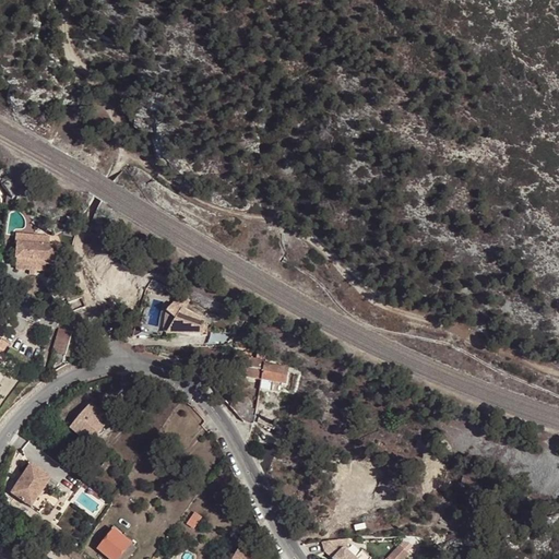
[(49,247),(50,238),(16,235),(15,245),(18,245),(16,259),(19,259),(19,261),(22,265),(28,266),(32,263),(35,263),(38,266),(46,268),(46,261),(55,262),(56,250),(52,247),(49,247)]
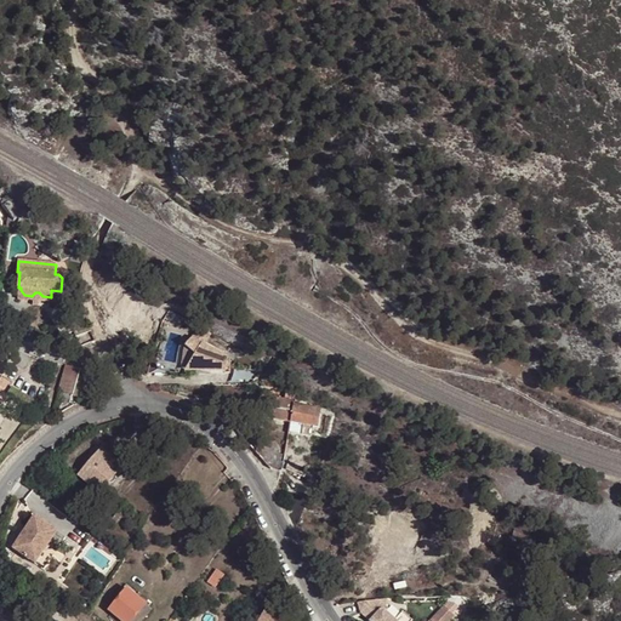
[(51,297),(43,296),(39,292),(35,292),(32,296),(24,295),(21,290),(21,288),(18,288),(17,298),(33,300),(33,305),(39,306),(39,301),(63,303),(64,291),(61,291),(51,290),(51,297)]
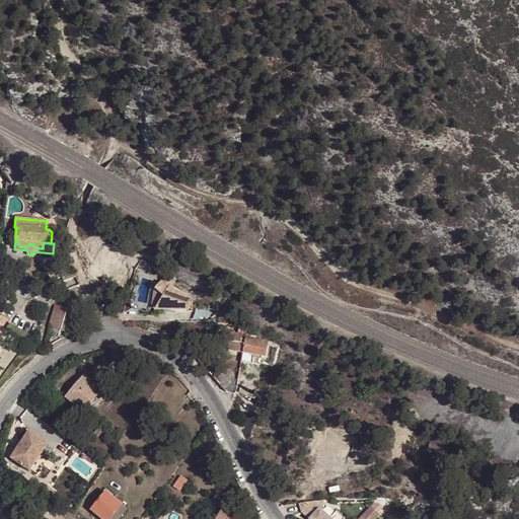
[(63,281),(76,277),(71,262),(58,267),(63,281)]
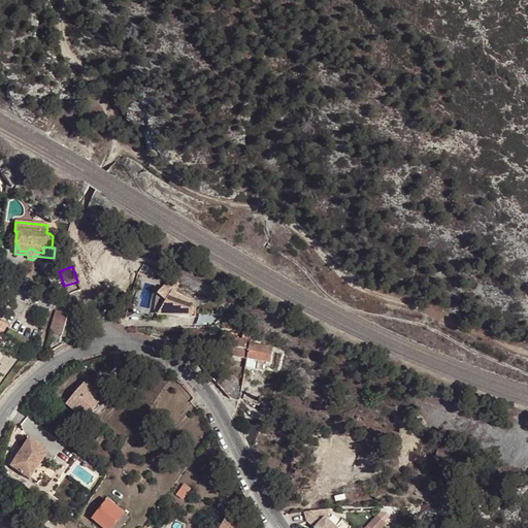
[(196,304),(162,284),(157,291),(166,299),(160,315),(177,317),(196,317),(196,304)]
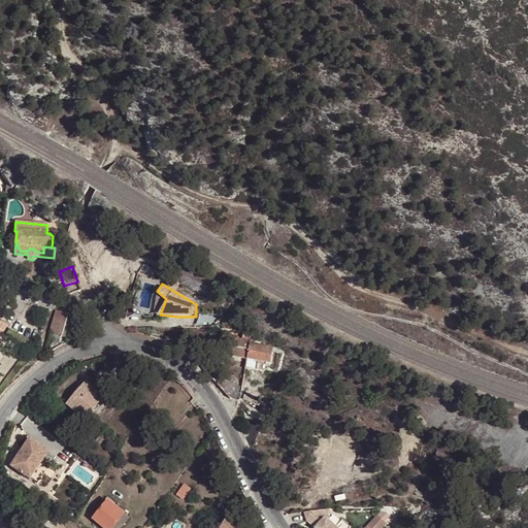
[(154,315),(160,315),(166,299),(157,291),(154,315)]
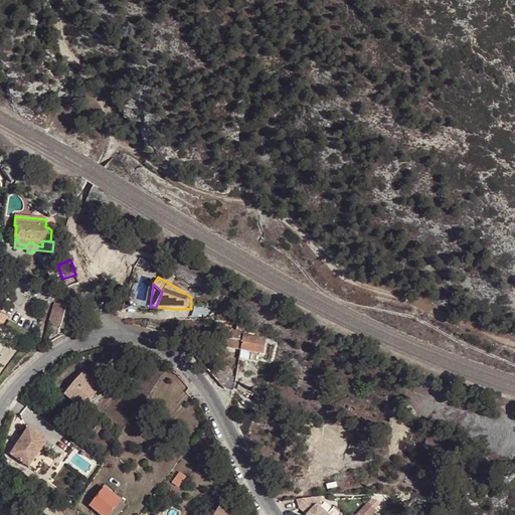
[(73,308),(54,303),(46,334),(53,336),(54,333),(58,334),(60,327),(65,329),(68,326),(73,308)]
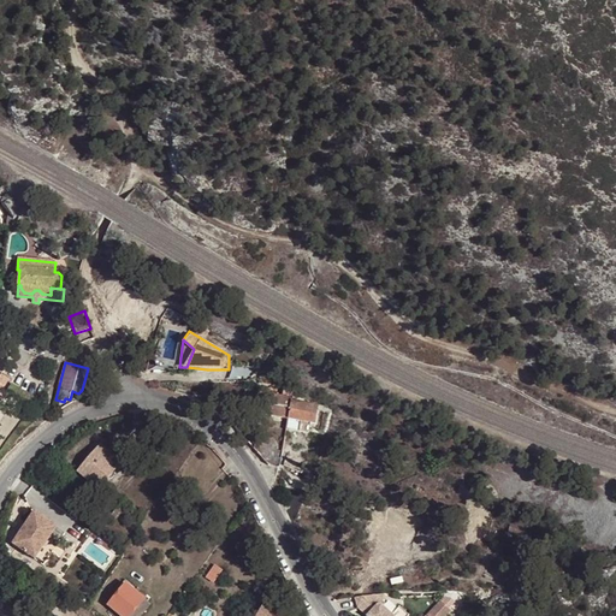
[(270,395),(266,415),(289,419),(292,397),(294,395),(284,394),(283,397),(270,395)]
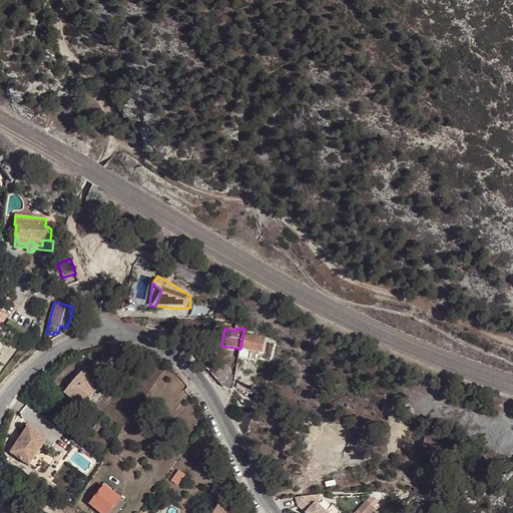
[(253,333),(243,331),(240,349),(241,350),(258,353),(263,353),(265,339),(253,337),(253,333)]
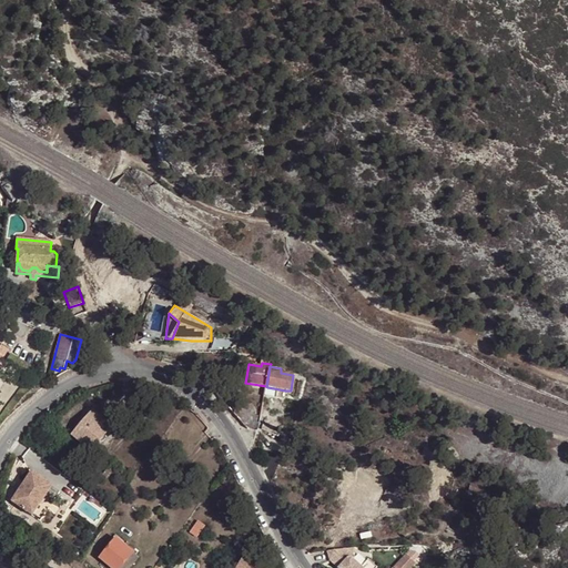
[(285,391),(267,387),(266,396),(283,398),(285,391)]
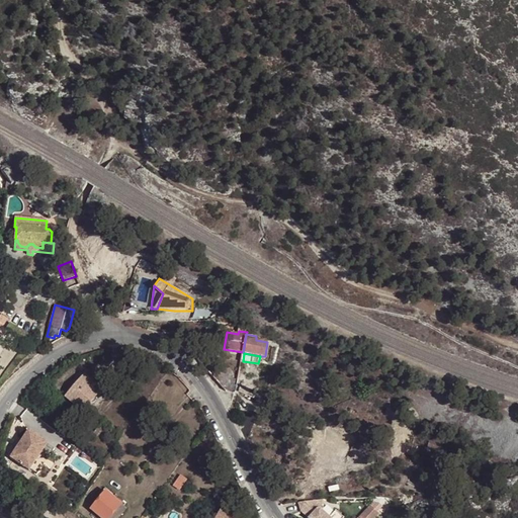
[(240,367),(214,363),(207,370),(226,391),(235,394),(240,367)]
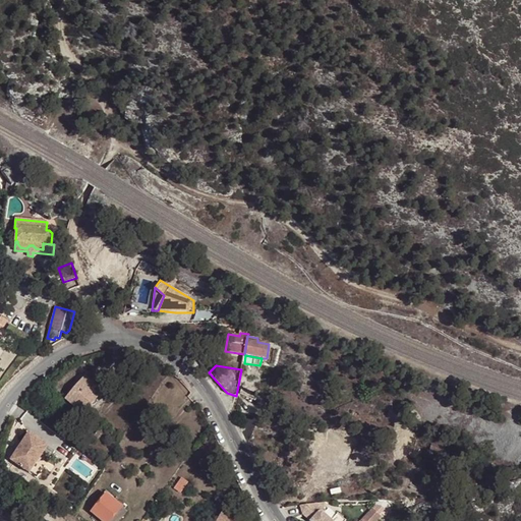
[(84,378),(66,399),(83,414),(93,405),(89,401),(94,396),(96,393),(93,391),(96,387),(84,378)]
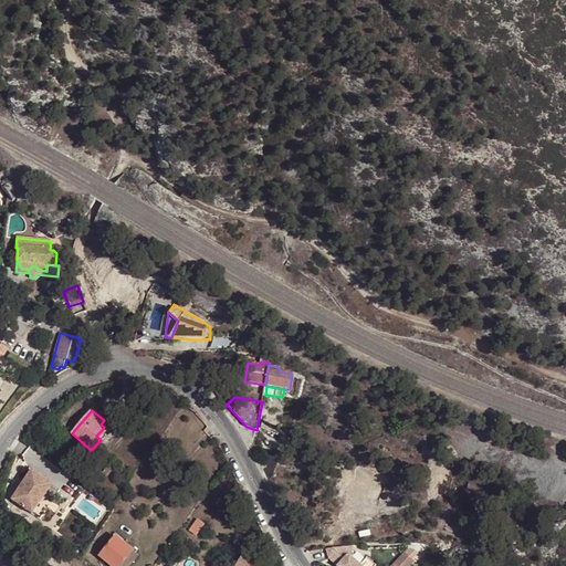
[(96,436),(101,440),(106,433),(102,430),(96,436)]
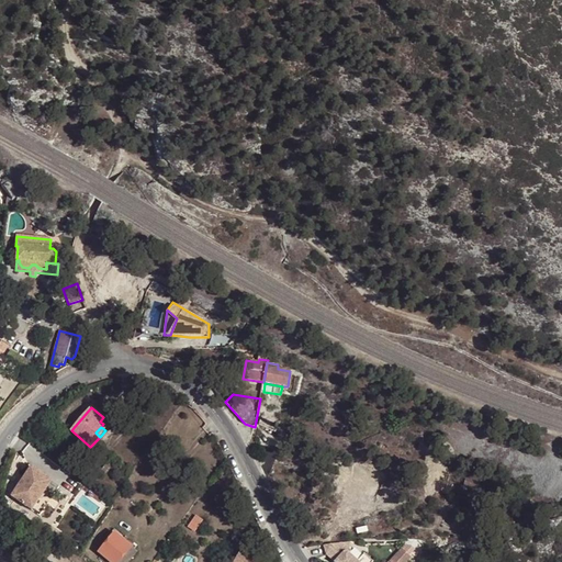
[(27,469),(9,498),(37,517),(56,487),(27,469)]
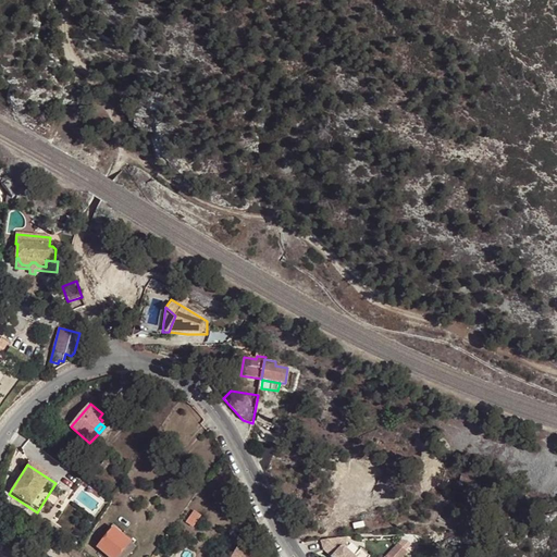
[(112,528),(97,547),(109,556),(125,556),(134,546),(112,528)]
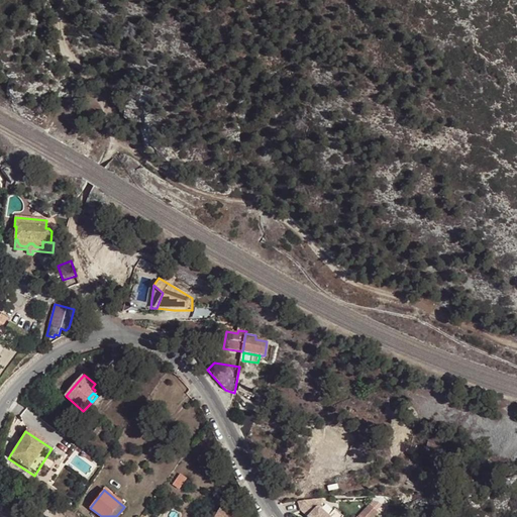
[(307,516),(341,516),(334,510),(327,516),(319,510),(317,508),(319,505),(320,504),(321,500),(296,503),(299,511),(304,516),(306,514),(308,516),(307,516)]
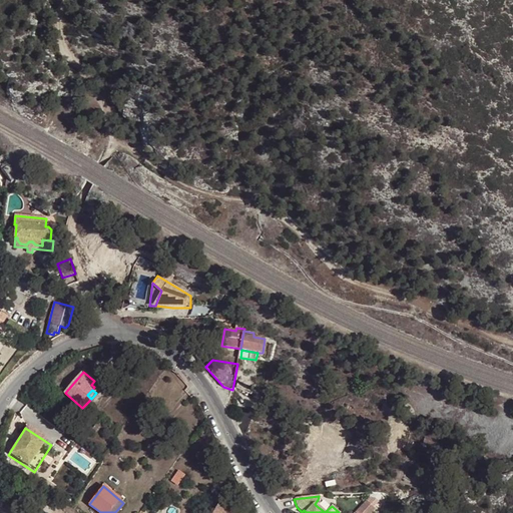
[(232,512),(219,500),(211,512),(232,512)]
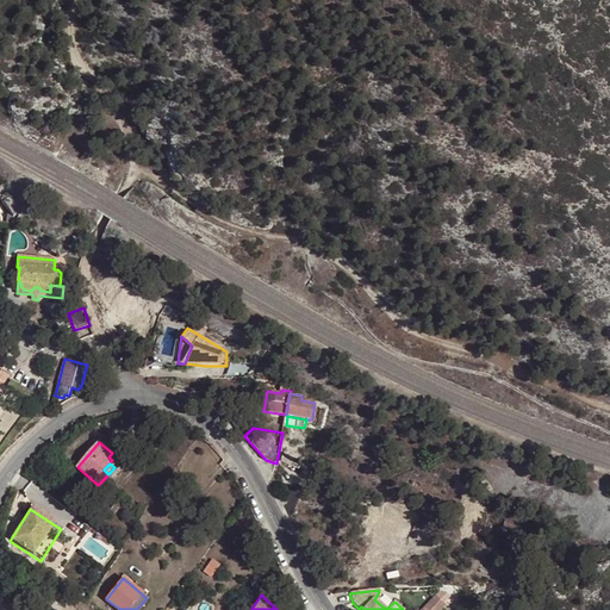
[(435,609),(442,603),(433,595),(421,609),(422,609),(435,609)]
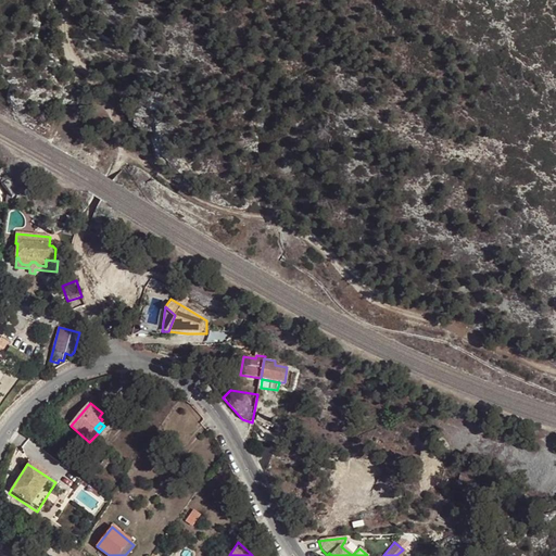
All buildings are outlined.
